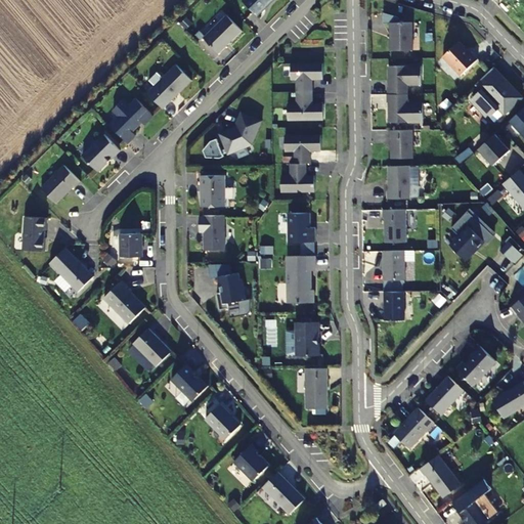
[(245,0),(242,3),(257,17),(273,0),(245,0)]
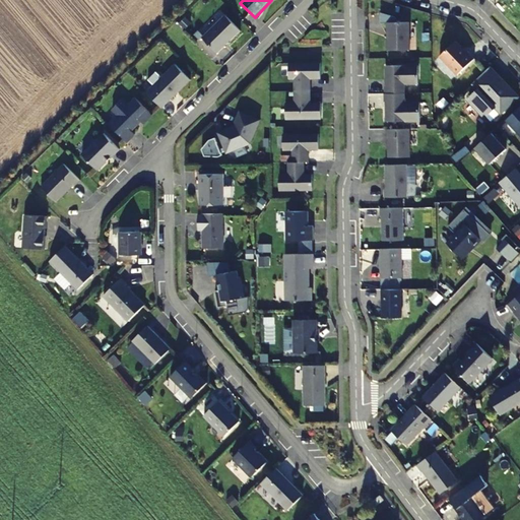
[(216,55),(240,31),(224,16),(201,40),(216,55)]
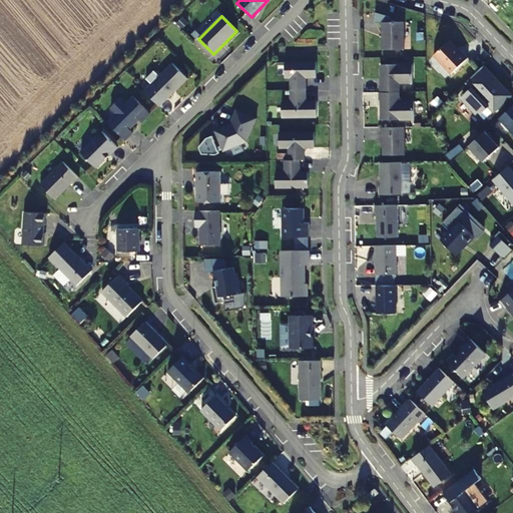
[(382,50),(404,50),(403,23),(382,23),(382,50)]
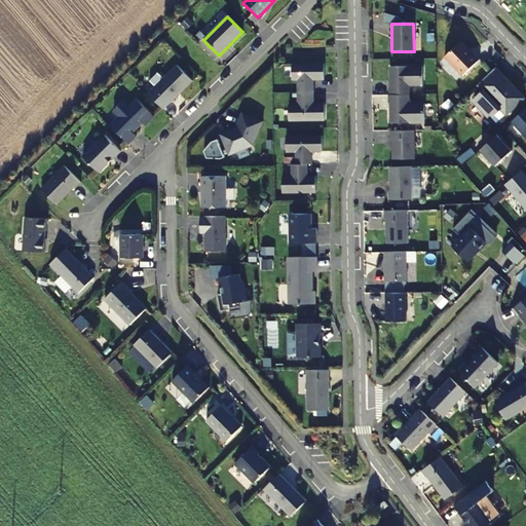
[(444,58),(462,77),(479,60),(472,52),(470,54),(466,50),(466,48),(459,42),(444,58)]
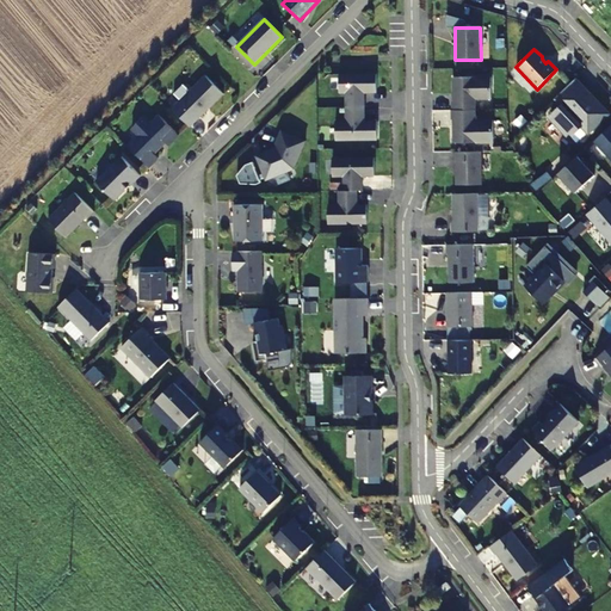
[(346,109),(364,109),(364,93),(376,93),(376,75),(339,75),(339,94),(345,94),(346,109)]
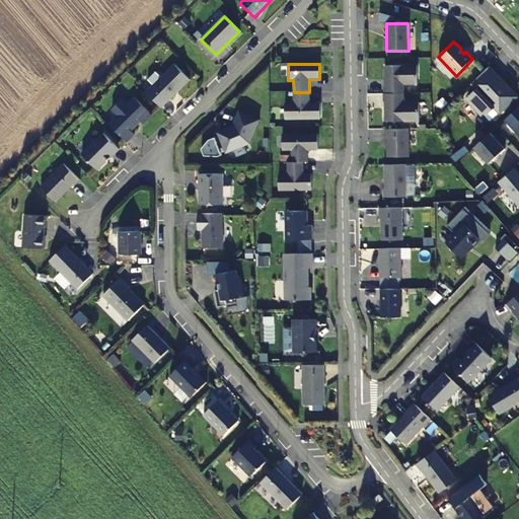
[(190,81),(174,66),(146,93),(161,109),(190,81)]
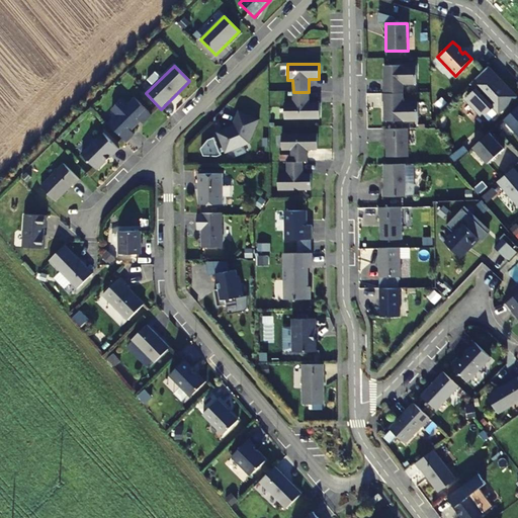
[(382,86),(382,94),(403,94),(403,85),(417,85),(416,66),(383,67),(384,86),(382,86)]
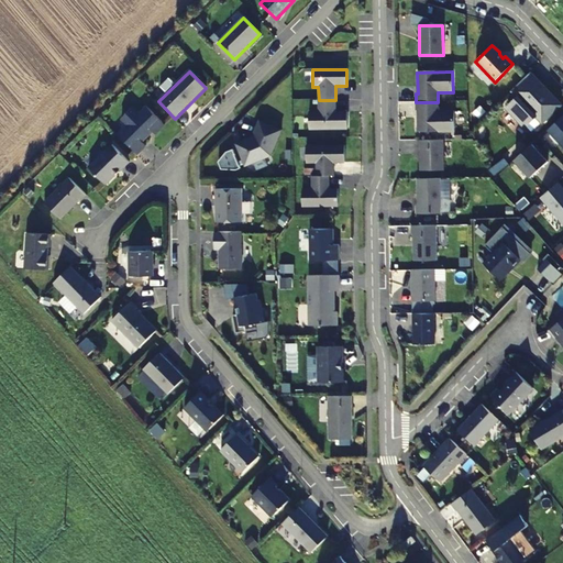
[(511,91),(518,98),(533,83),(541,90),(543,87),(529,74),(511,91)]
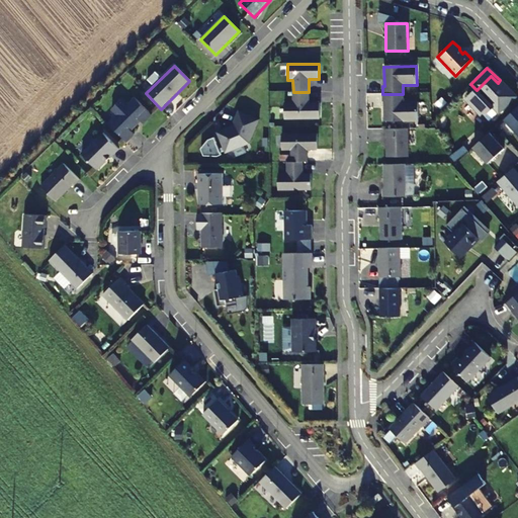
[(491,76),(477,90),(466,99),(483,116),(493,107),(499,112),(515,96),(500,80),(498,83),(491,76)]
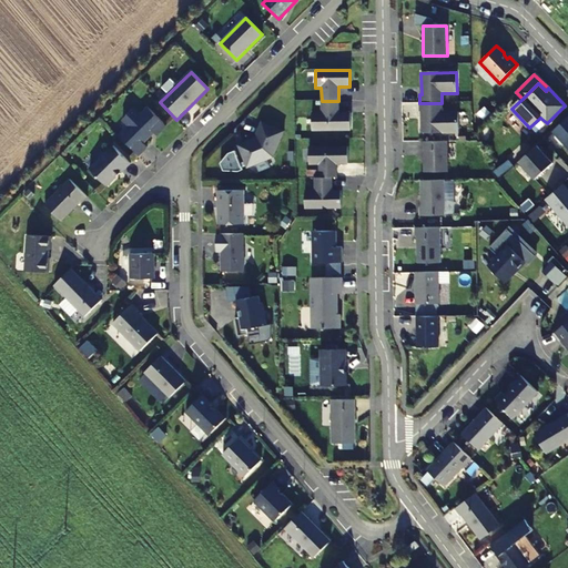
[(338,114),(338,101),(322,101),(322,114),(312,114),(312,132),(351,131),(351,113),(338,114)]
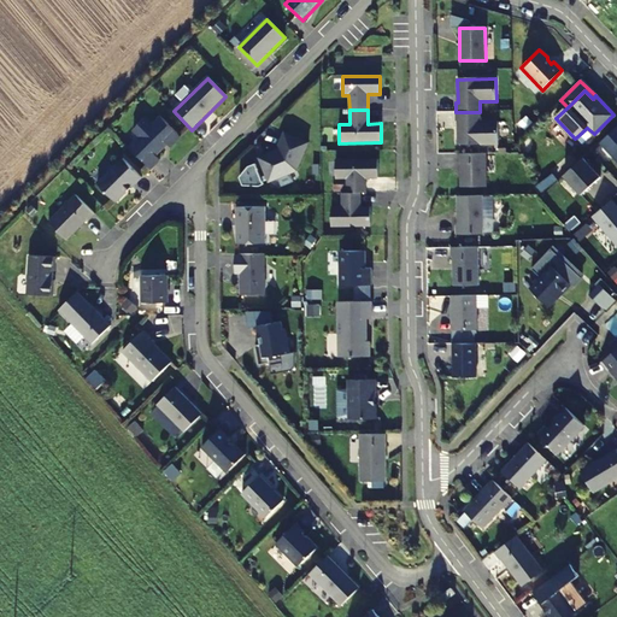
[(480,123),(480,112),(456,112),(456,122),(458,122),(458,146),(498,145),(498,122),(480,123)]
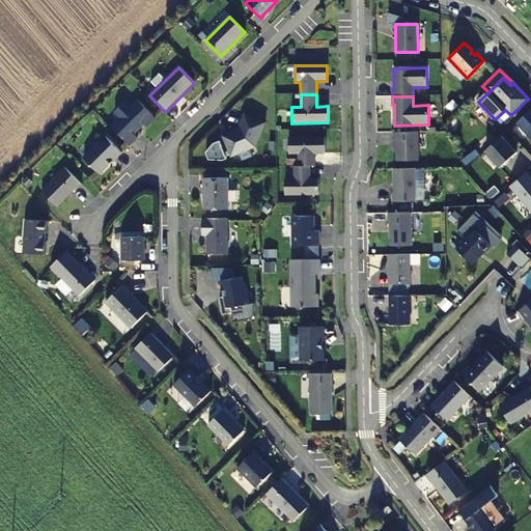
[(120,119),(111,129),(130,147),(138,139),(134,136),(144,126),(146,129),(156,119),(138,102),(131,109),(124,104),(114,113),(120,119)]
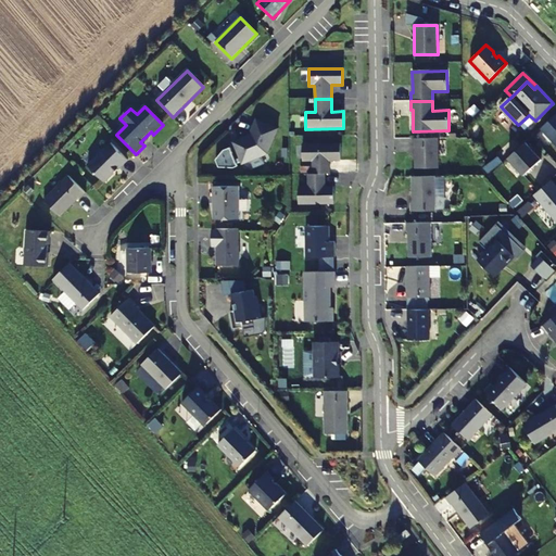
[(555,114),(541,129),(555,144),(555,114)]
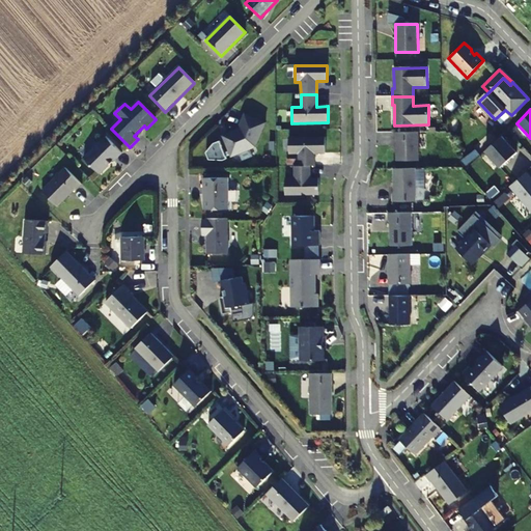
[(253,158),(250,150),(255,148),(266,124),(245,115),(241,126),(242,126),(240,132),(239,131),(223,137),(231,158),(240,155),(243,162),(253,158)]
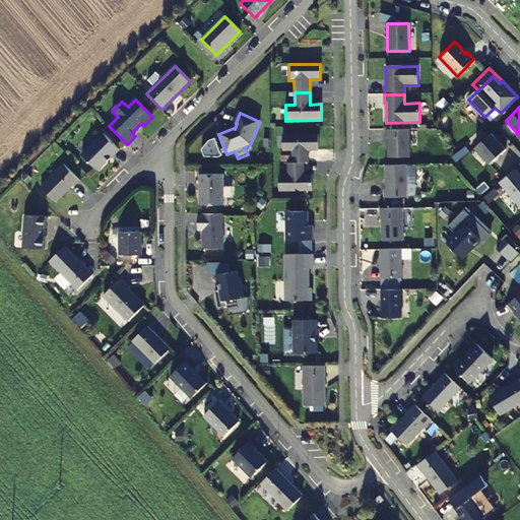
[(409,157),(409,130),(386,130),(386,138),(388,138),(388,157),(409,157)]
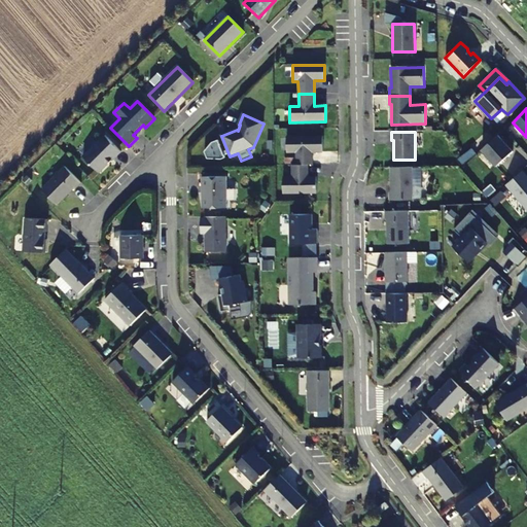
[(498,135),(483,150),(497,167),(514,151),(498,135)]
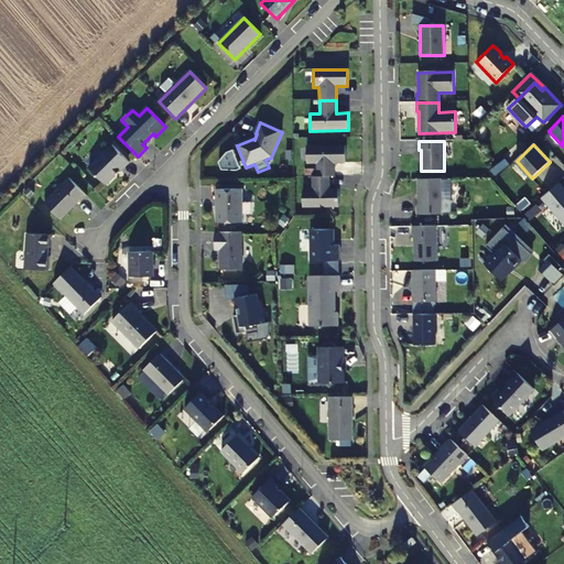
[(112,147),(89,170),(106,186),(116,176),(120,172),(121,173),(130,164),(112,147)]
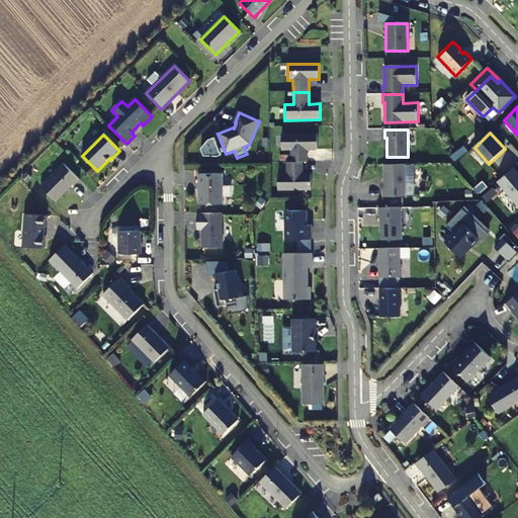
[(303,163),(307,163),(307,151),(318,150),(318,135),(281,136),(282,151),(291,151),(291,163),(303,163)]
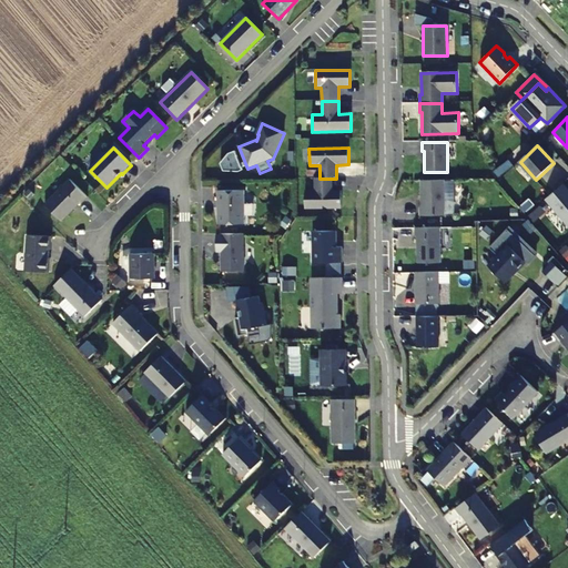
[(332,192),(332,179),(320,179),(315,179),(315,192),(305,192),(305,210),(342,209),(341,192),(332,192)]
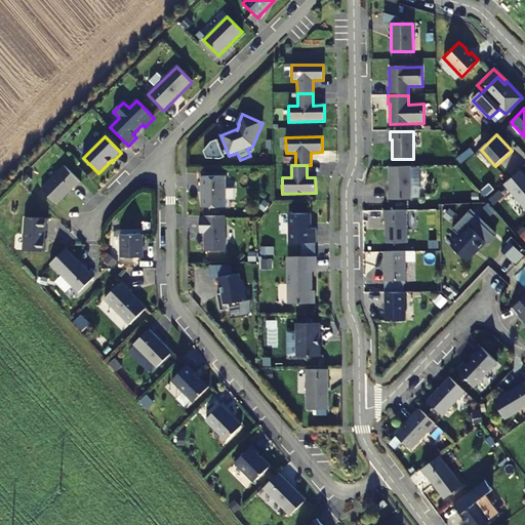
[(65,167),(41,190),(57,206),(74,189),(76,190),(81,184),(65,167)]
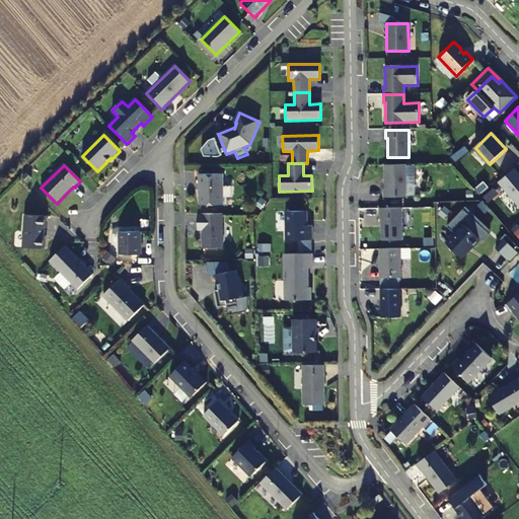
[(406,198),(406,165),(384,165),(385,190),(383,190),(383,198),(406,198)]
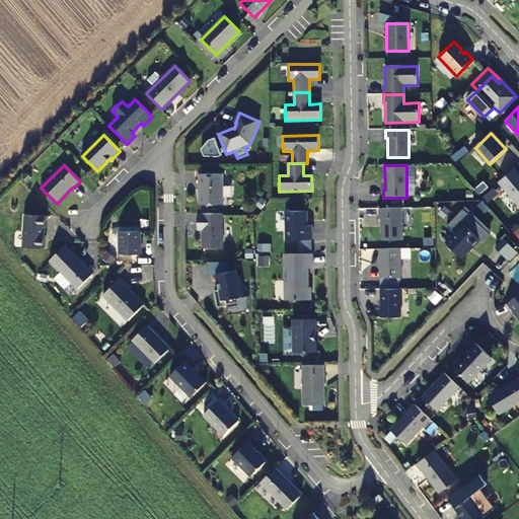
[(518,170),(516,168),(500,182),(518,204),(518,170)]
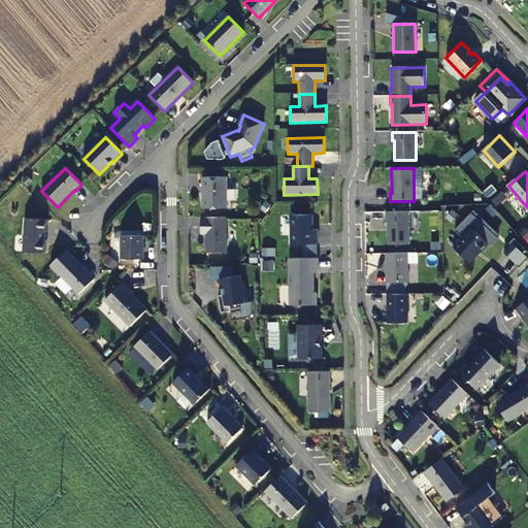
[(228,209),(227,177),(202,178),(202,188),(204,188),(204,194),(202,194),(202,203),(204,203),(204,209),(228,209)]
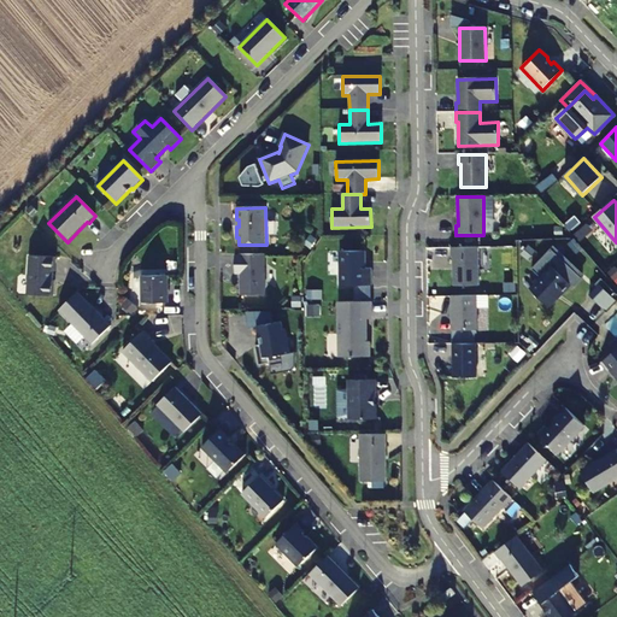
[(480,287),(479,247),(472,248),(451,248),(451,258),(453,258),(453,287),(480,287)]
